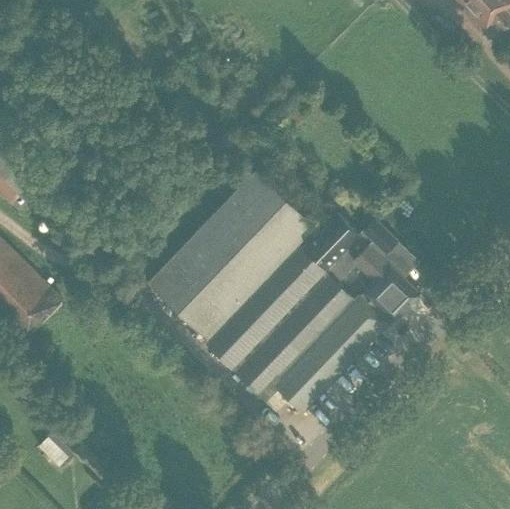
[(509,16),(505,12),(509,7),(509,0),(449,0),(481,33),(491,23),(499,32),(509,21),(509,16)]
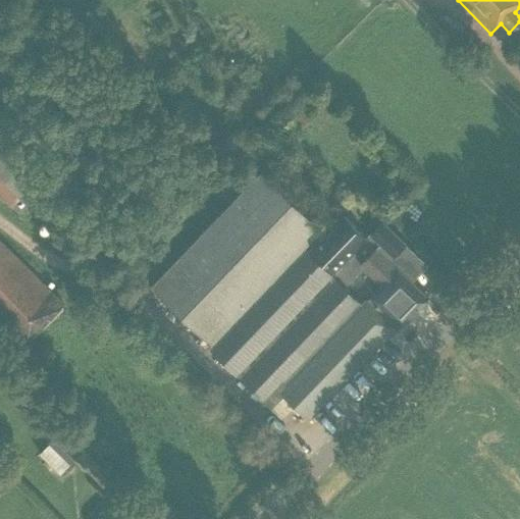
[(40,195),(0,153),(0,201),(8,209),(9,209),(17,217),(40,195)]
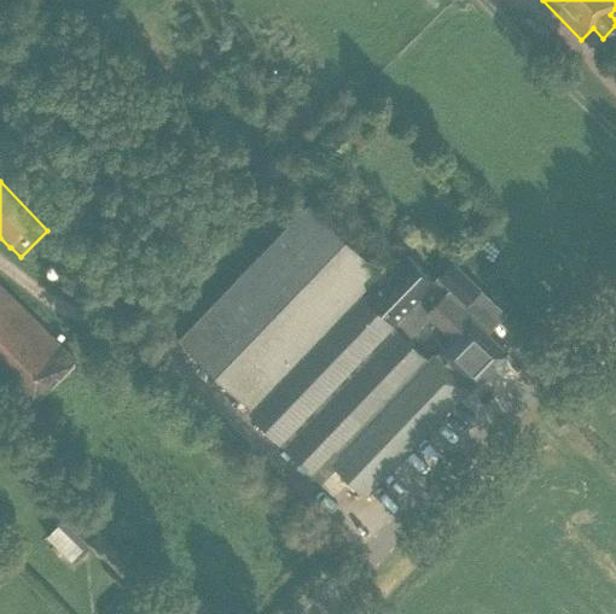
[(260,426),(256,426),(317,483),(331,467),(362,496),(465,389),(468,385),(474,390),(506,356),(468,320),(457,310),(477,291),(451,264),(431,285),(404,257),(361,299),(356,294),(378,272),(308,204),(178,341),(248,408),(244,411),(260,426)]
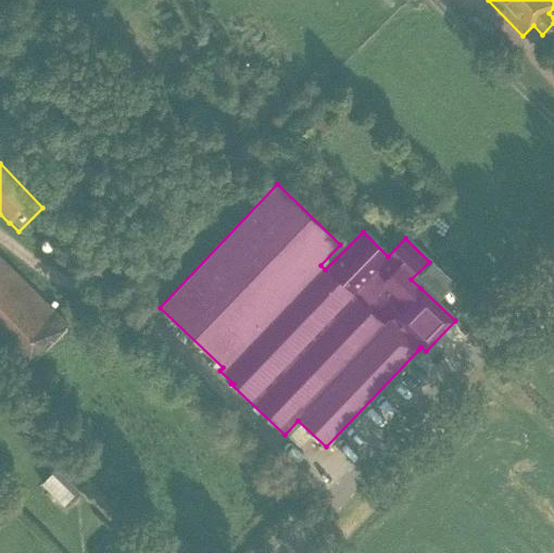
[(0,347),(8,355),(5,359),(15,368),(19,366),(22,369),(66,326),(0,260),(0,347)]
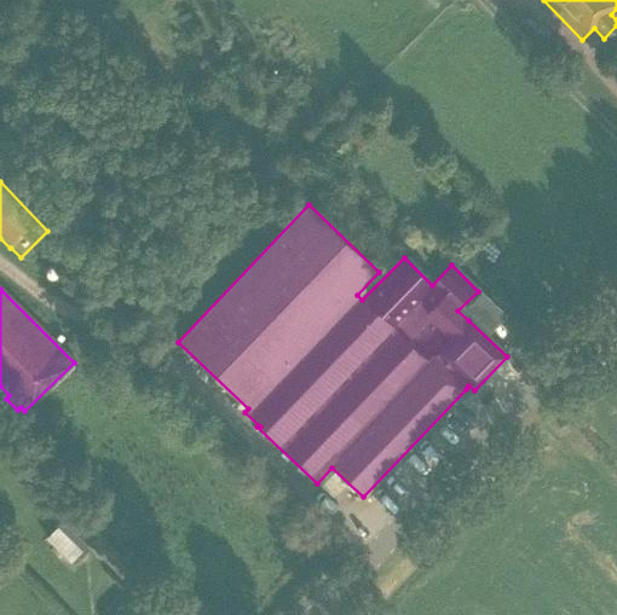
[(94,539),(69,515),(56,527),(57,528),(46,540),(70,564),(94,539)]
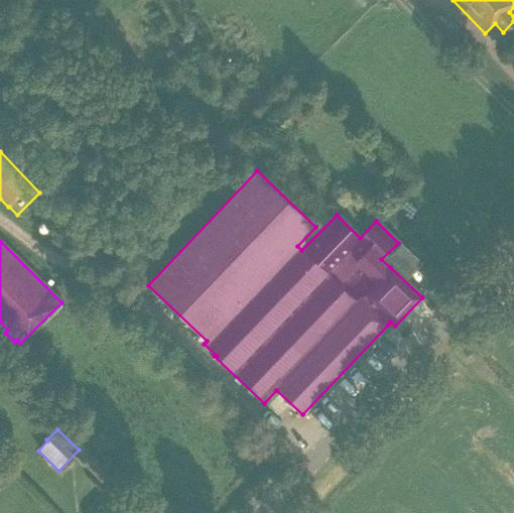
[(76,480),(86,464),(77,458),(67,474),(76,480)]
